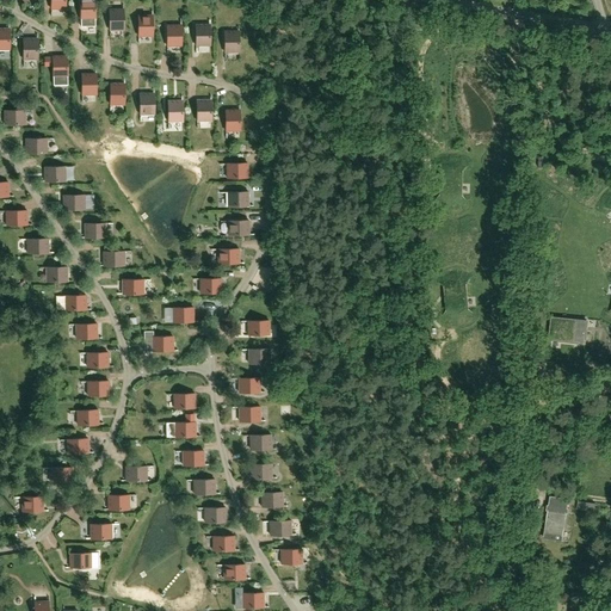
[(66,10),(66,0),(51,0),(51,10),(66,10)]
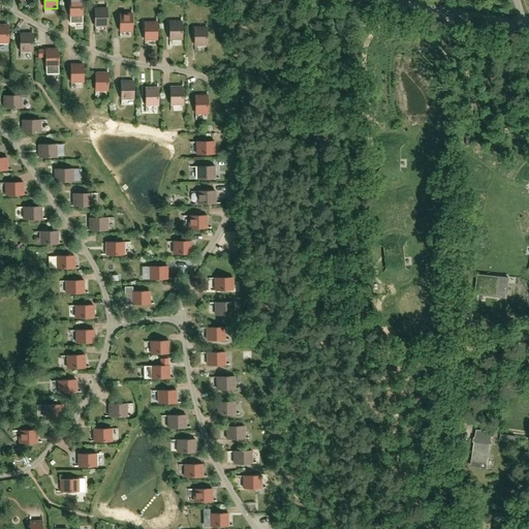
[(82,0),(69,0),(70,18),(70,24),(83,24),(83,18),(82,0)]
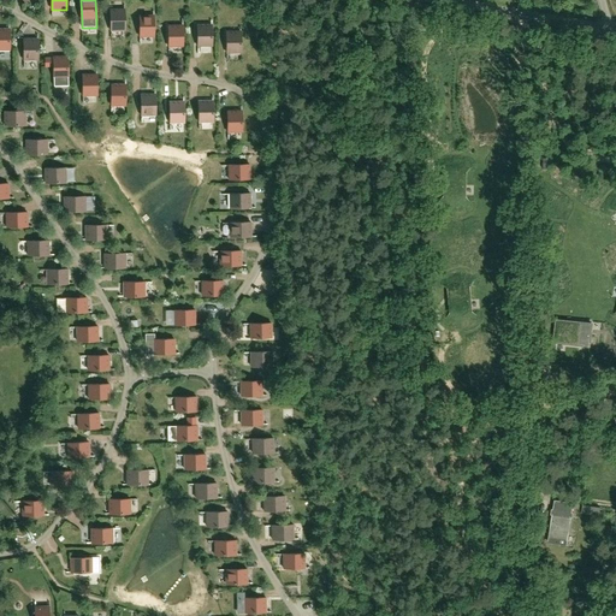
[(111,31),(125,31),(124,11),(111,11),(111,31)]
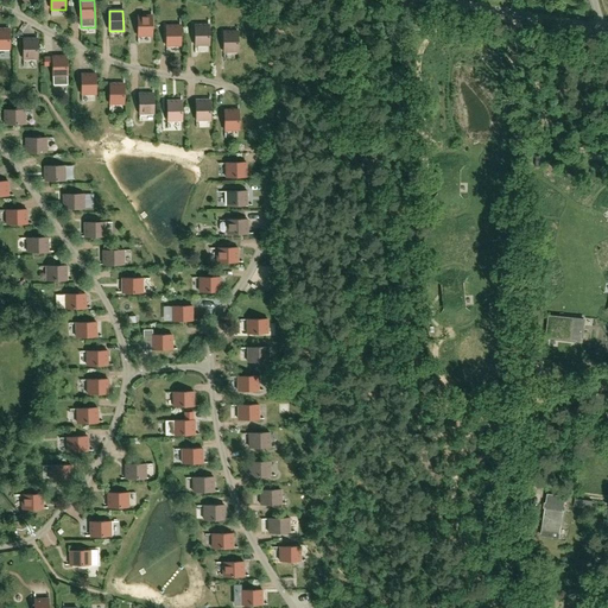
[(138,37),(152,37),(152,17),(138,17),(138,37)]
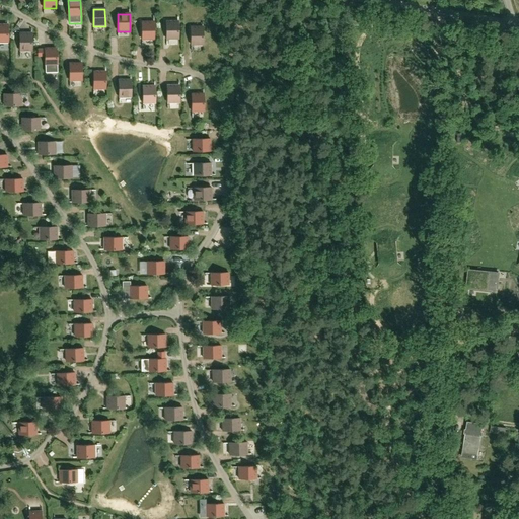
[(142,40),(154,40),(154,22),(142,22),(142,40)]
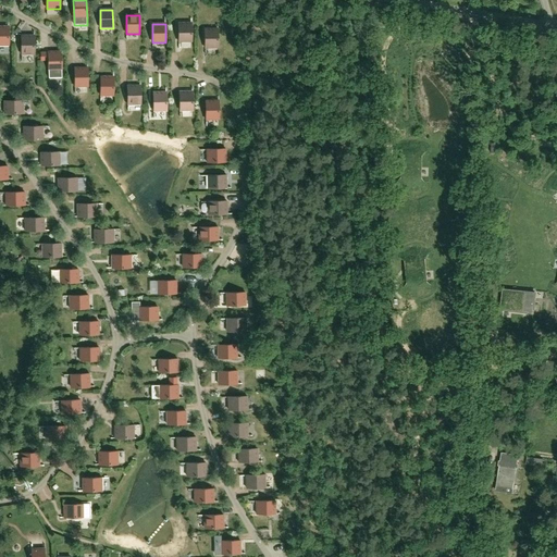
[(178,42),(192,41),(192,24),(178,24),(178,42)]
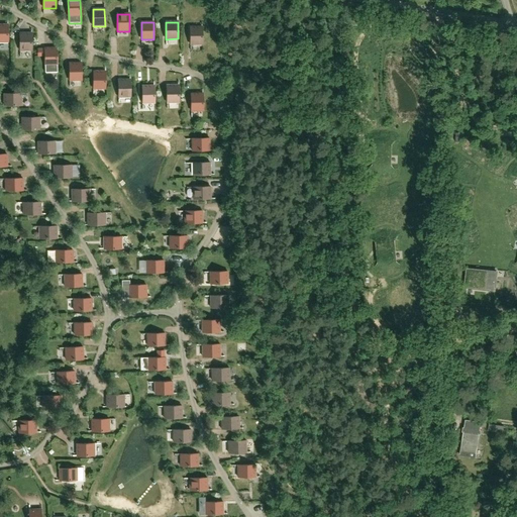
[(0,41),(8,41),(8,24),(0,24),(0,41)]
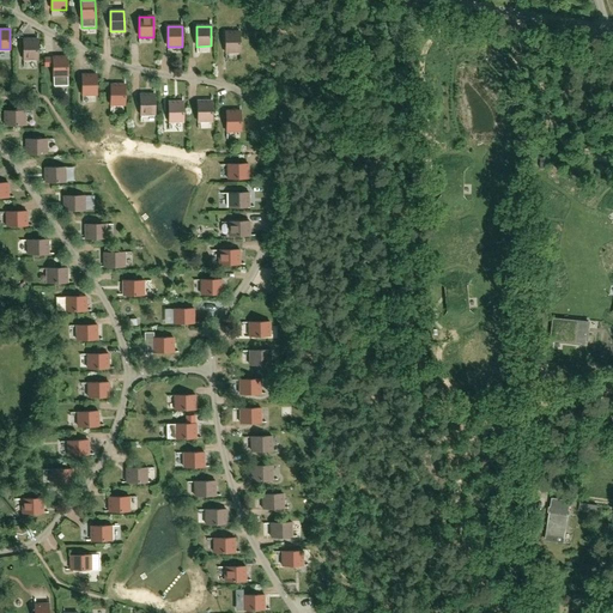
[(225,53),(241,53),(240,32),(225,32),(225,53)]
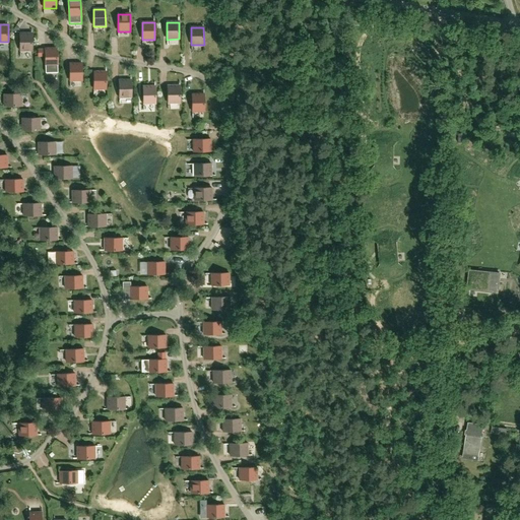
[(20,51),(33,51),(31,33),(20,33),(20,51)]
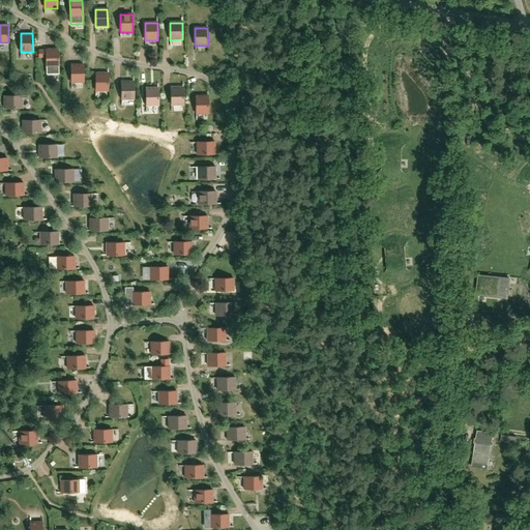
[(47,75),(59,75),(58,49),(46,49),(47,75)]
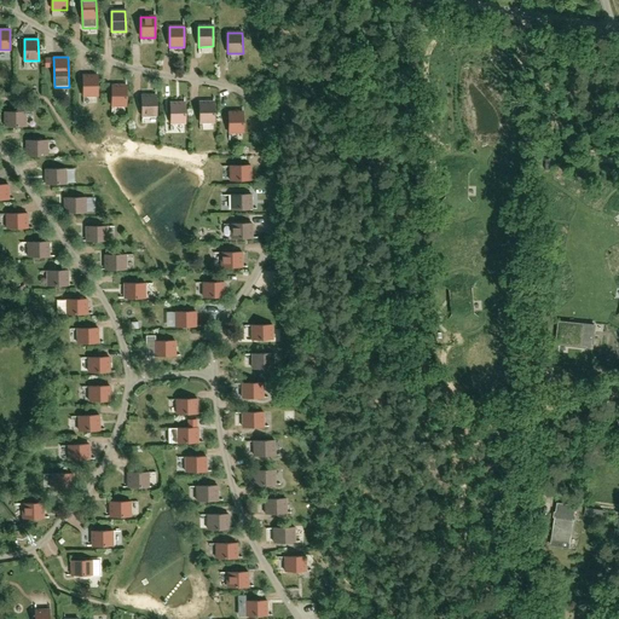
[(84,96),(98,96),(97,75),(82,75),(84,96)]
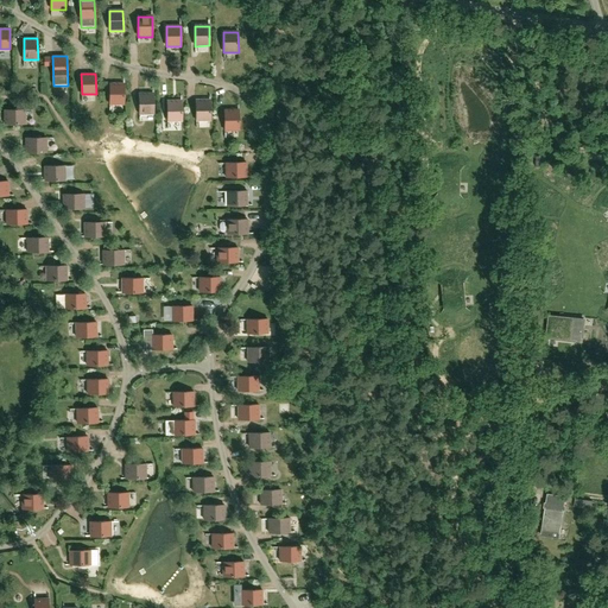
[(124,105),(124,83),(109,83),(109,105),(124,105)]
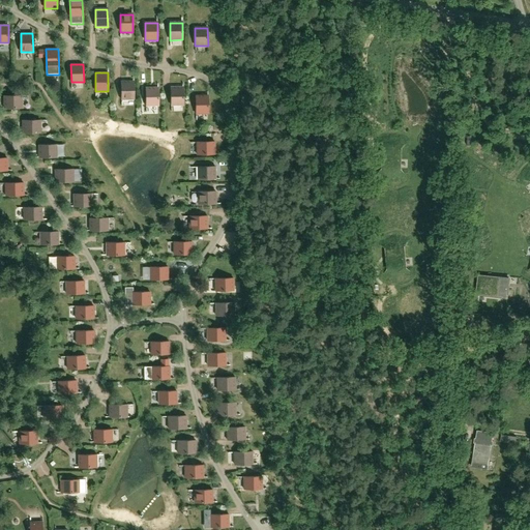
[(121,99),(134,99),(134,81),(121,82),(121,99)]
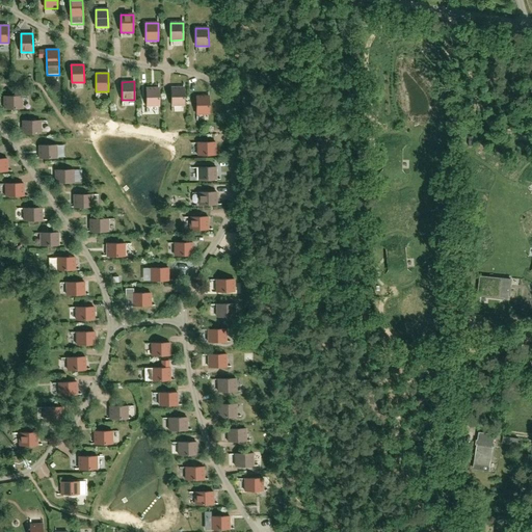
[(147,106),(159,106),(159,87),(147,87),(147,106)]
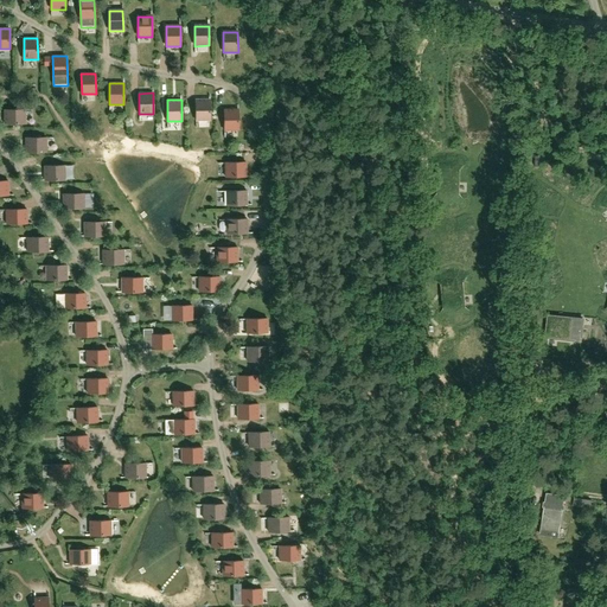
[(196,120),(210,120),(210,100),(196,100),(196,120)]
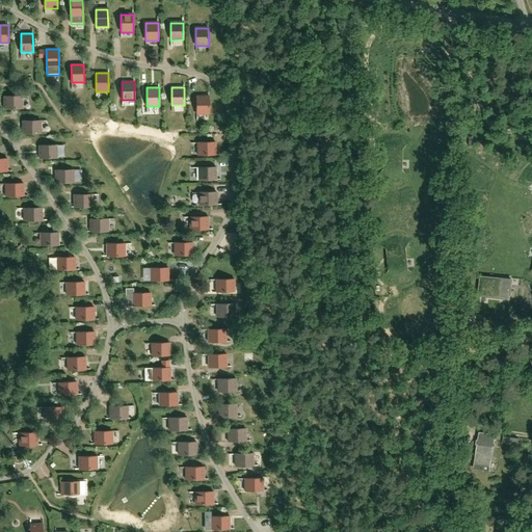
[(4,108),(22,108),(22,96),(4,96),(4,108)]
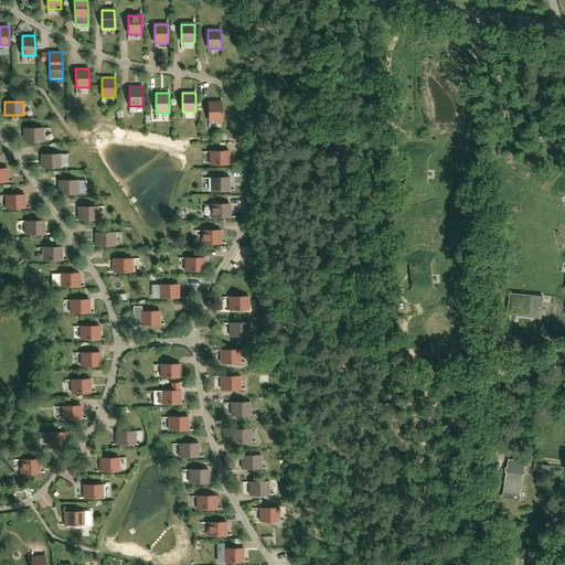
[(209,121),(222,120),(222,102),(209,102),(209,121)]
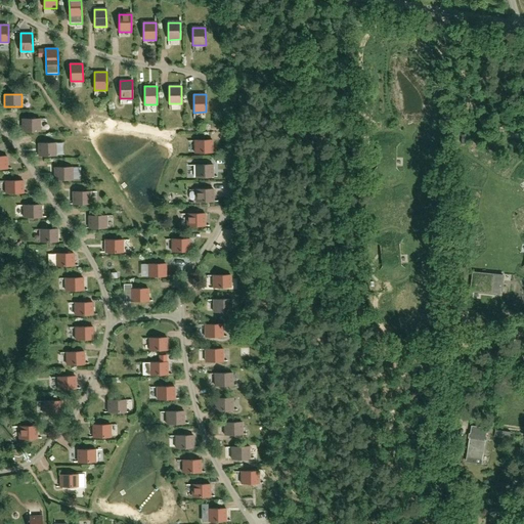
[(23,131),(40,131),(40,119),(22,119),(23,131)]
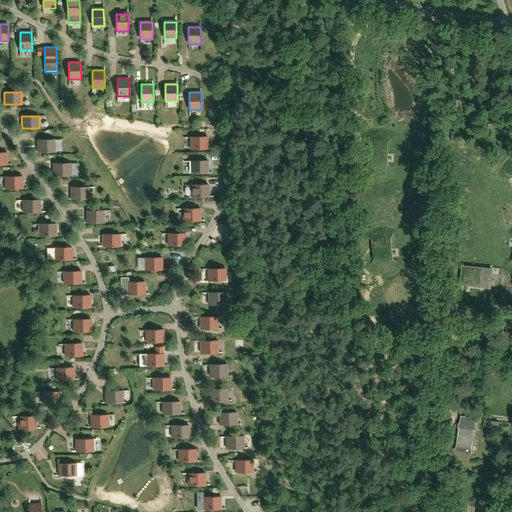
[(190,149),(208,149),(208,137),(190,137),(190,149)]
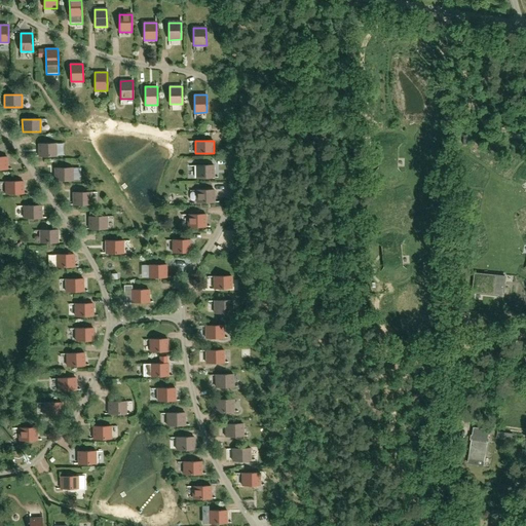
[(39,156),(57,155),(57,143),(38,144),(39,156)]
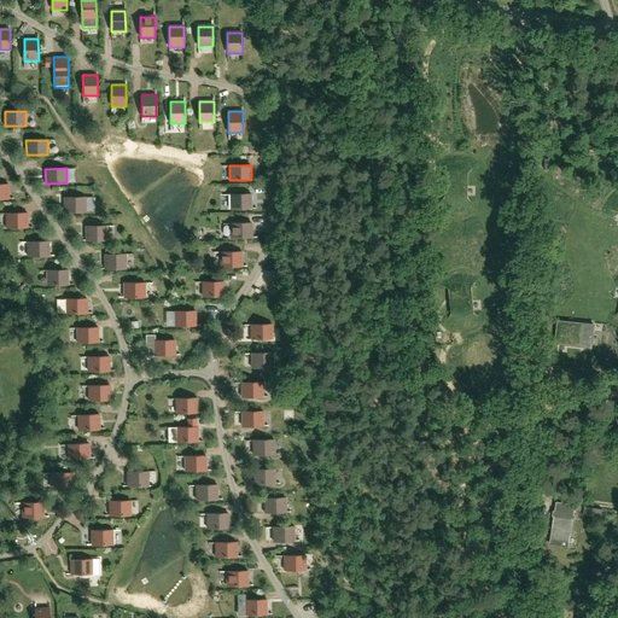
[(231,209),(251,209),(251,194),(231,194),(231,209)]
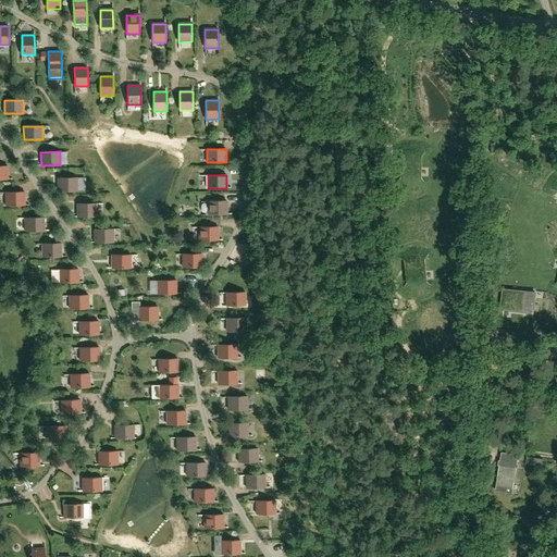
[(58,190),(77,190),(76,177),(58,177),(58,190)]
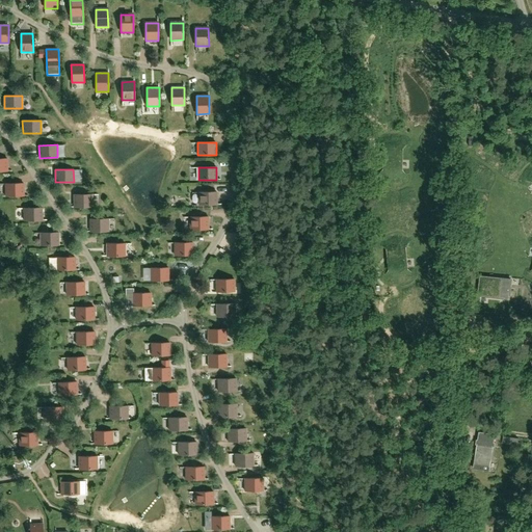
[(5,195),(24,195),(23,183),(5,183),(5,195)]
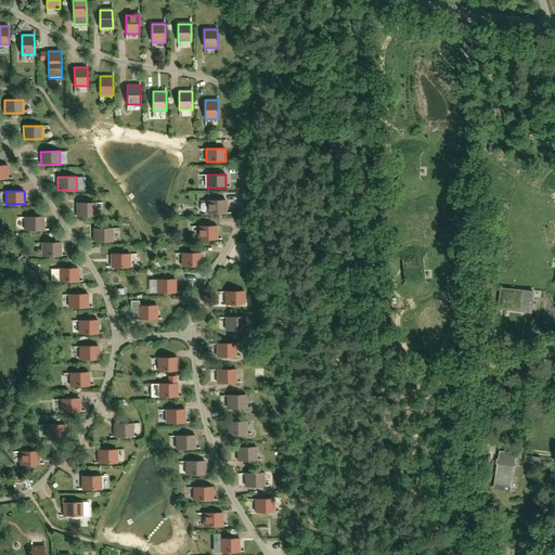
[(207,214),(227,214),(226,201),(207,201),(207,214)]
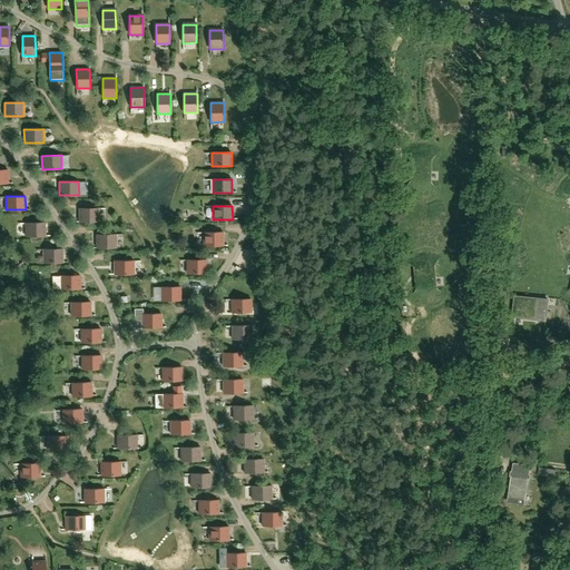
[(79,222),(99,222),(98,208),(79,208),(79,222)]
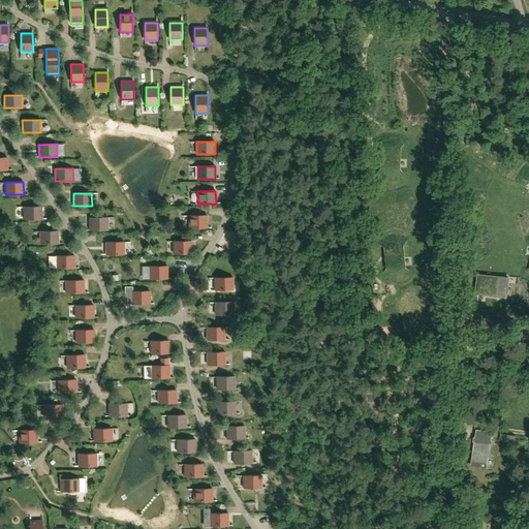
[(24,219),(42,219),(41,207),(24,207),(24,219)]
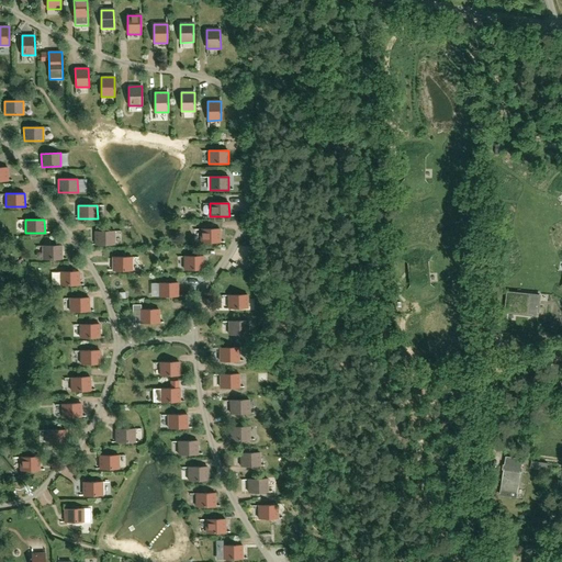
[(201,243),(220,242),(220,228),(201,229),(201,243)]
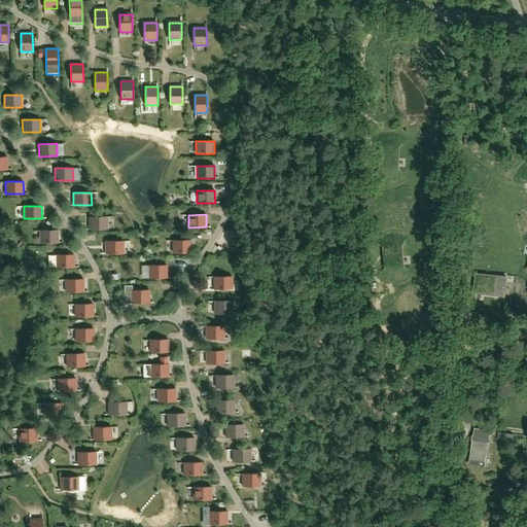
[(90,230),(107,229),(107,216),(90,217),(90,230)]
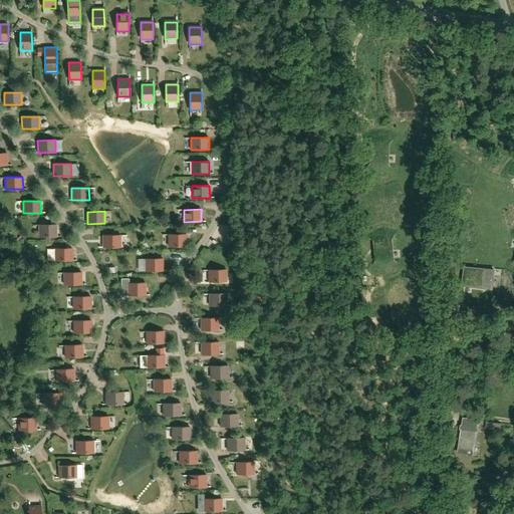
[(39,237),(57,236),(56,224),(39,225),(39,237)]
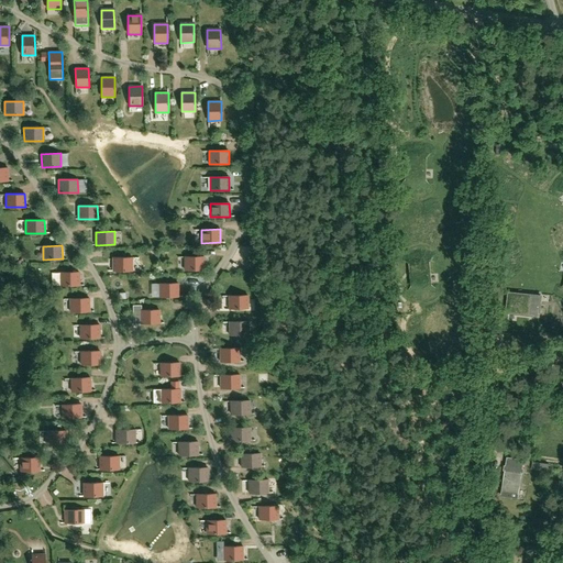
[(185,269),(203,269),(203,256),(185,256),(185,269)]
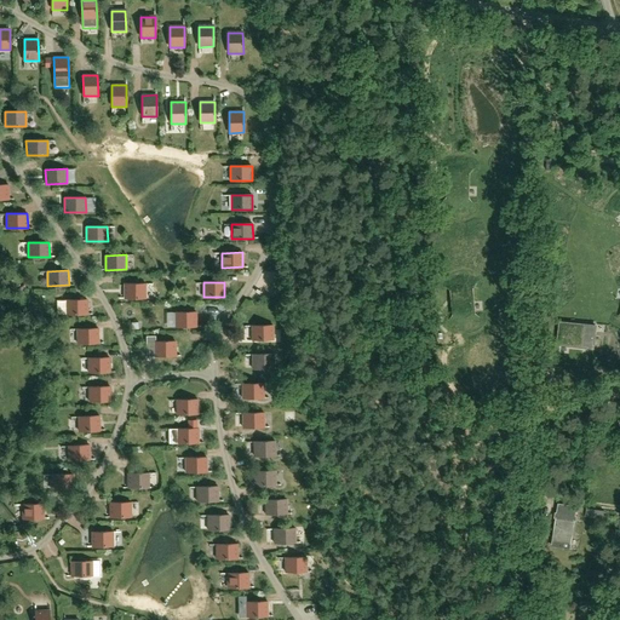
[(125,298),(145,298),(145,283),(125,283),(125,298)]
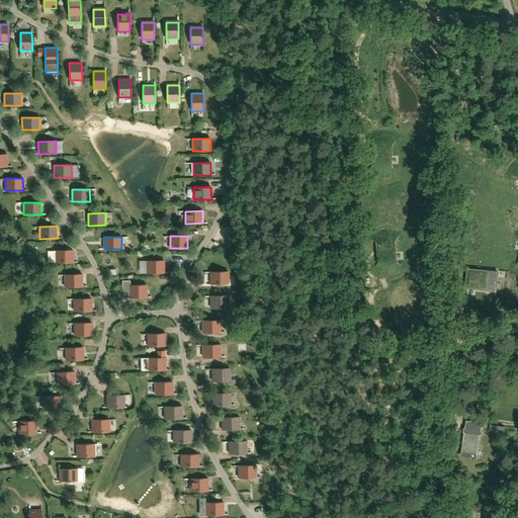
[(56,262),(73,262),(73,250),(56,250),(56,262)]
